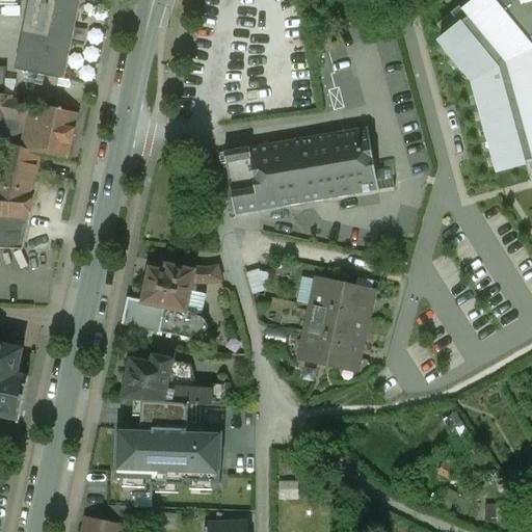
[(30,0),(17,70),(62,79),(78,0),(91,0),(101,2),(101,0),(30,0)]
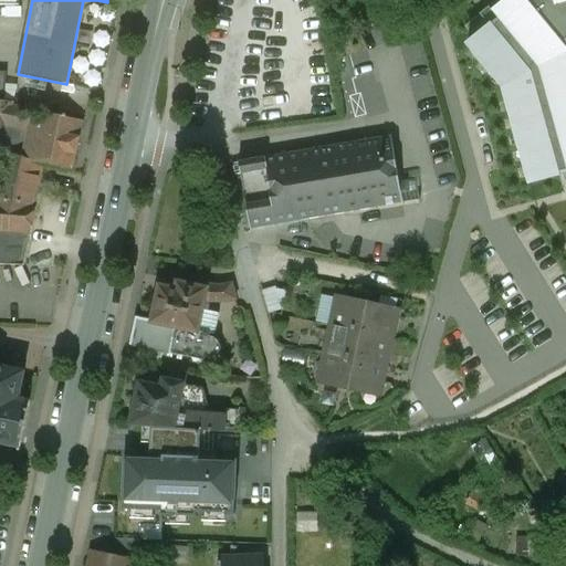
[(532,187),(565,176),(565,43),(562,40),(565,37),(565,0),(506,0),(462,34),(502,91),(532,187)]
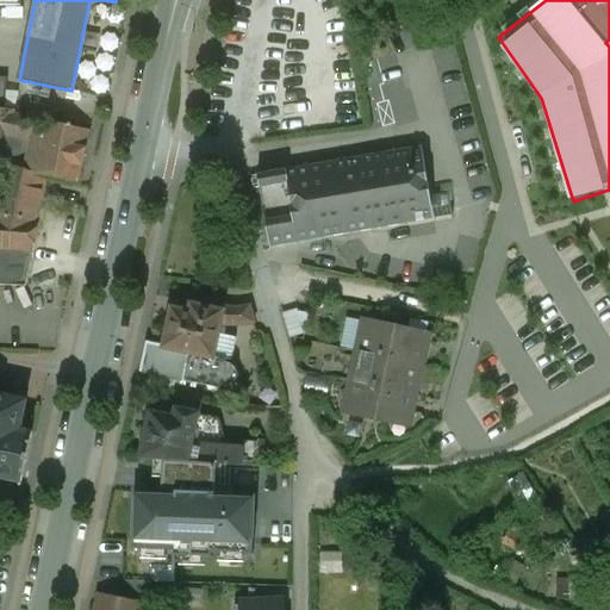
[(5,110),(0,109),(0,134),(7,135),(0,167),(0,198),(41,205),(47,176),(78,184),(88,131),(12,116),(13,110),(5,110)]
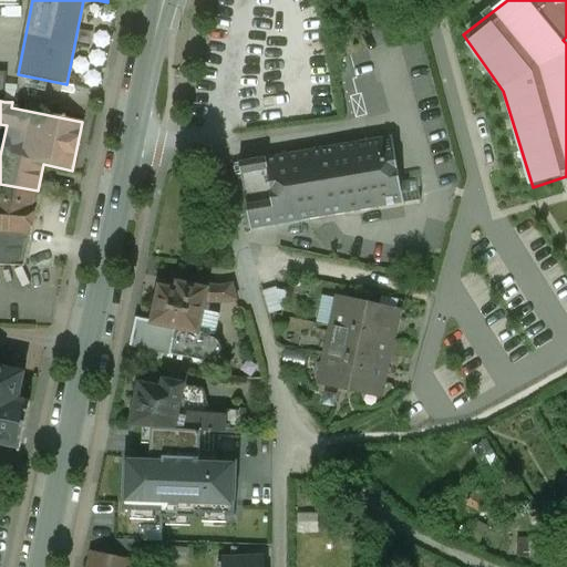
[(241,174),(250,229),(404,203),(392,134),(237,161),(237,164),(233,164),(234,175),(241,174)]
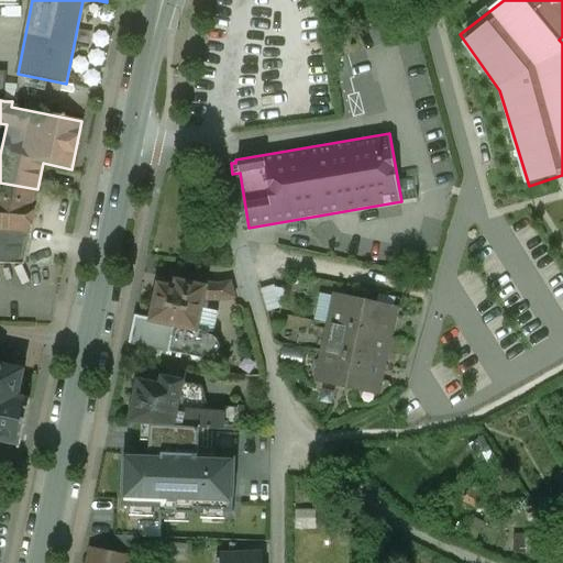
[(37,189),(0,183),(0,230),(30,232),(36,202),(34,202),(37,189)]
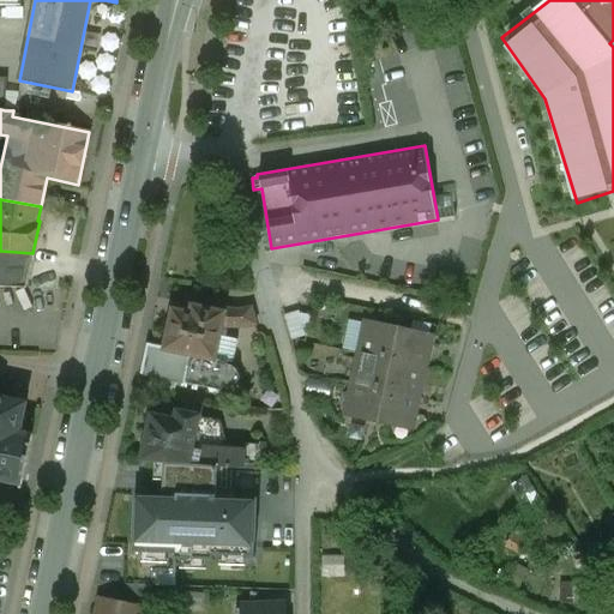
[(0,287),(26,289),(32,253),(0,251),(0,287)]
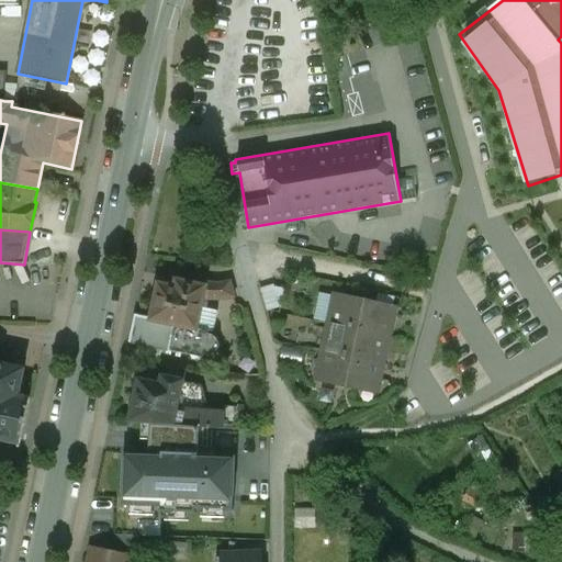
[(150,318),(134,315),(128,343),(202,358),(203,355),(209,356),(213,355),(216,351),(218,349),(218,345),(217,340),(214,337),(211,335),(206,335),(208,332),(195,328),(200,308),(202,299),(203,287),(176,280),(173,288),(157,284),(150,318)]
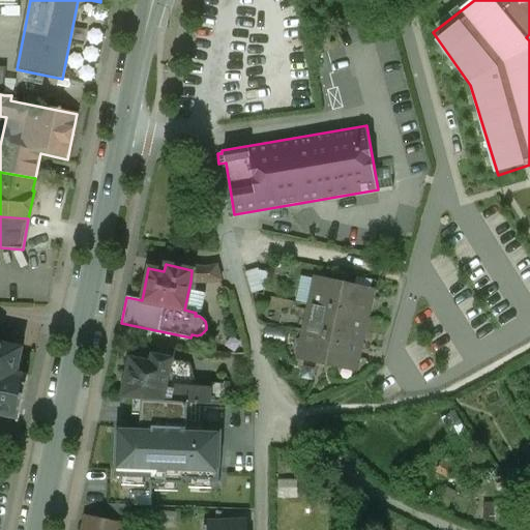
[(192,270),(190,282),(200,283),(219,281),(216,266),(204,267),(192,266),(192,270)]
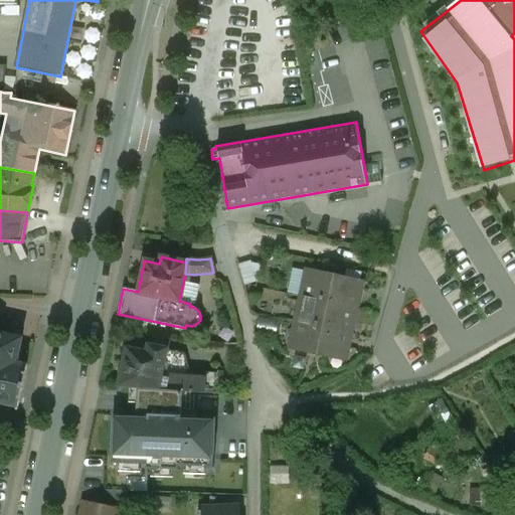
[(241,266),(246,284),(263,280),(258,262),(241,266)]
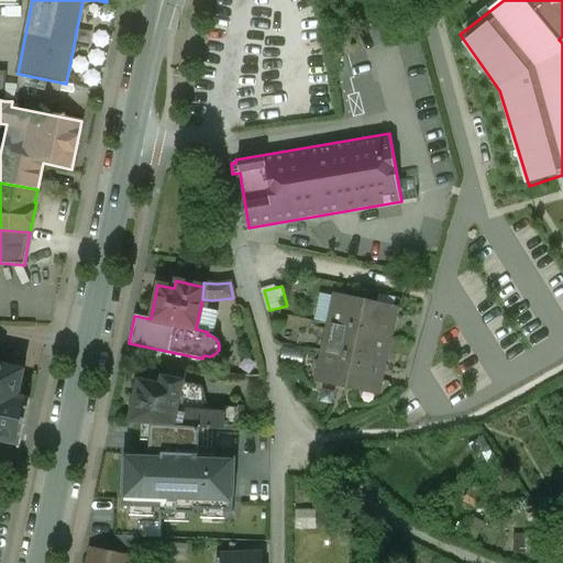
[(390,308),(339,297),(320,382),(373,393),(390,308)]
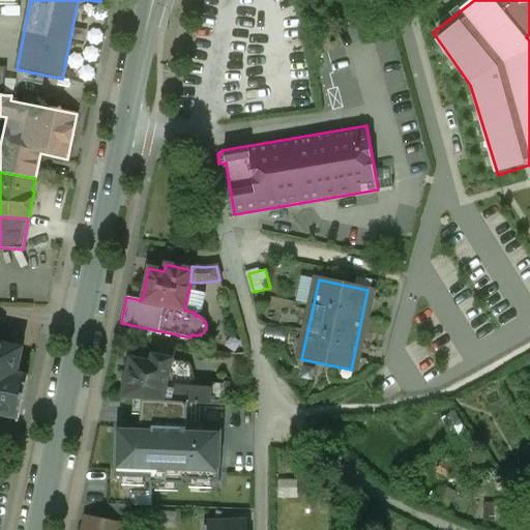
[(204,293),(188,291),(184,310),(196,313),(201,314),(204,293)]
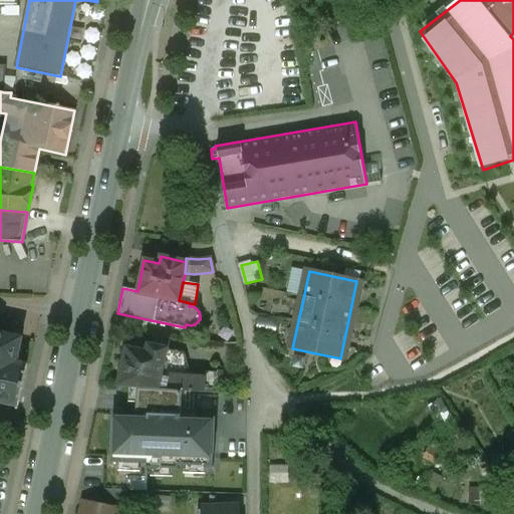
[(0,403),(18,408),(26,363),(17,361),(21,337),(0,332),(0,403)]
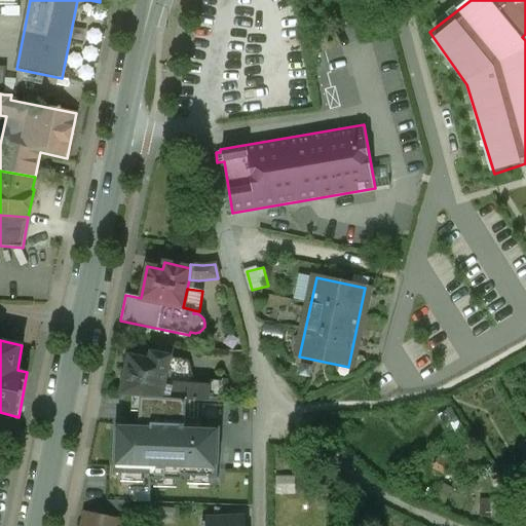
[(149,360),(127,355),(119,396),(140,397),(202,400),(208,401),(208,385),(187,384),(188,363),(170,360),(171,355),(151,352),(149,360)]
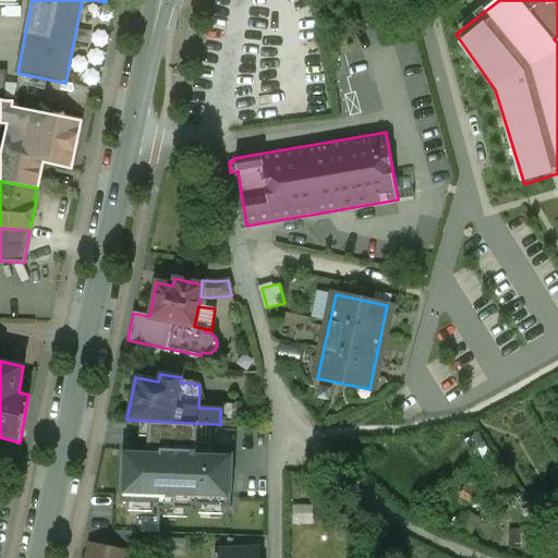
[(220,409),(220,425),(238,426),(239,402),(220,402),(220,409)]
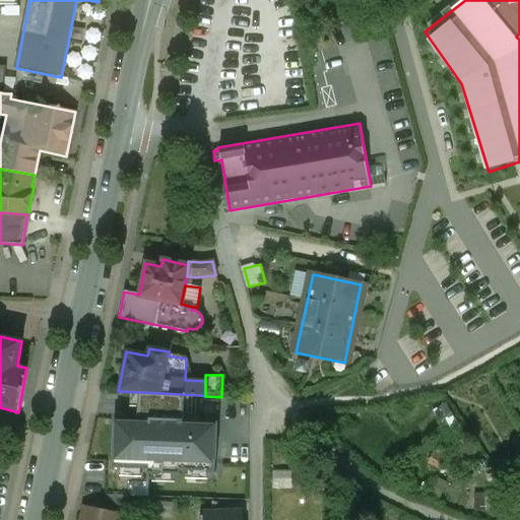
[(138,416),(118,414),(108,468),(168,476),(222,473),(223,423),(200,421),(203,401),(142,396),(138,416)]
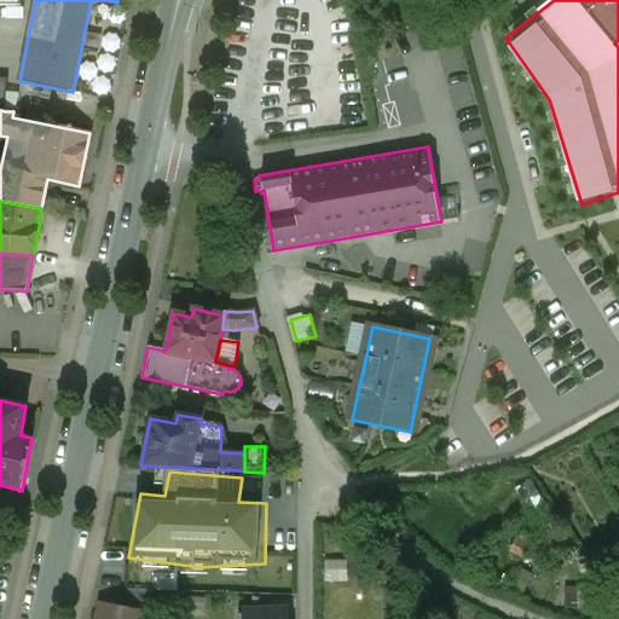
[(544,504),(531,480),(515,490),(528,513),(544,504)]
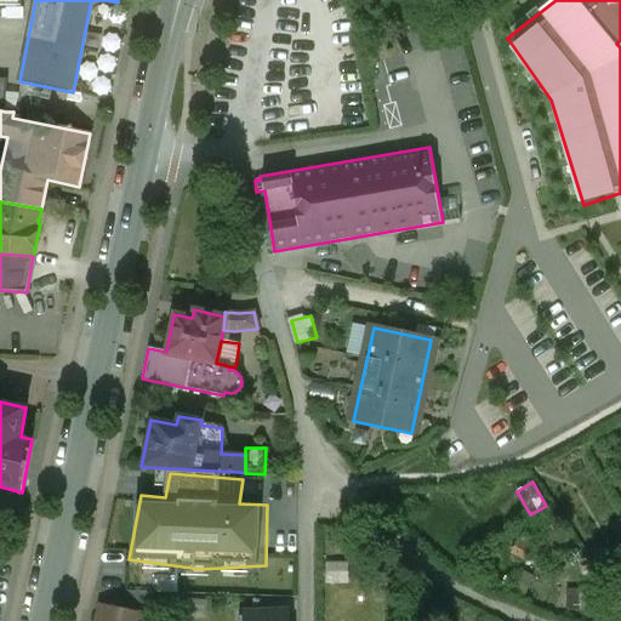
[(620,530),(590,551),(604,574),(620,563),(620,530)]
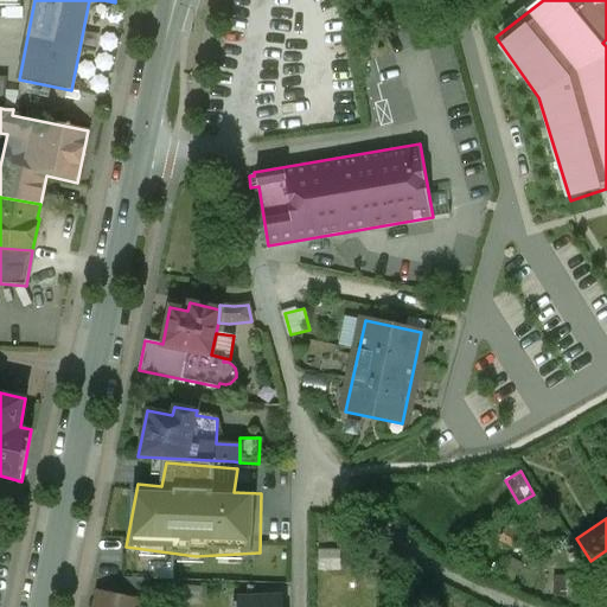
[(579,555),(567,537),(557,543),(569,562),(579,555)]
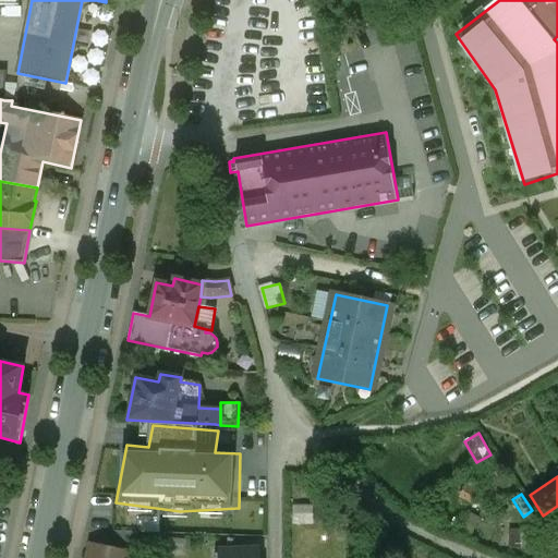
[(314,506),(294,507),(295,526),(315,525),(314,506)]
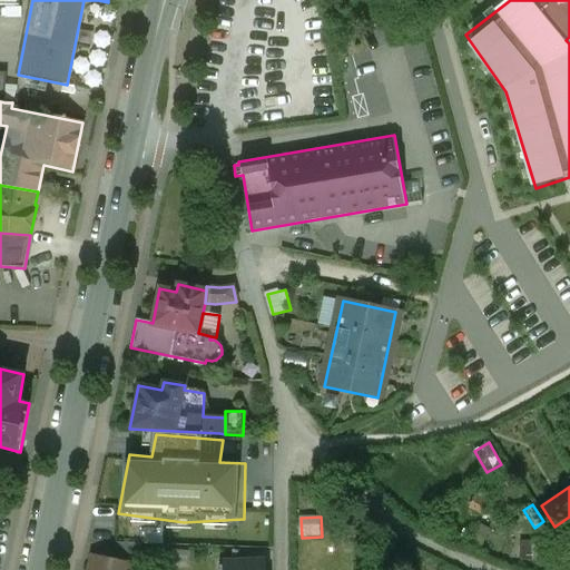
[(492,532),(480,526),(468,549),(480,554),(492,532)]
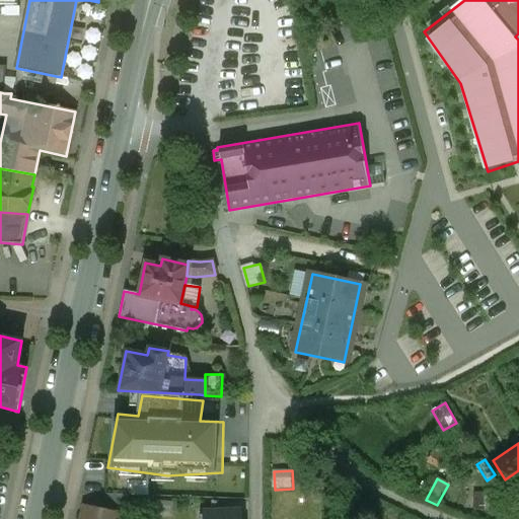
[(128,495),(106,495),(101,495),(100,509),(119,512),(125,513),(128,495)]
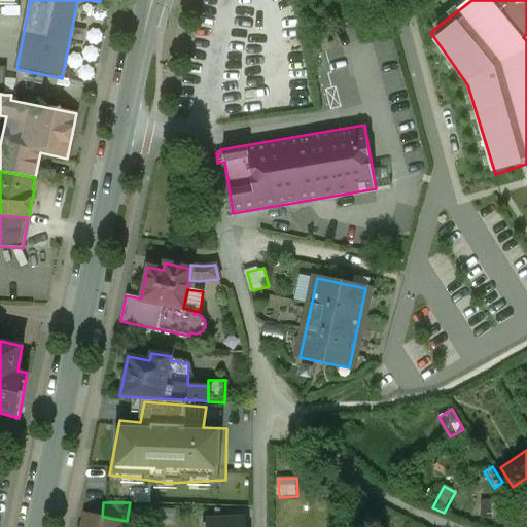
[(516,502),(481,503),(481,521),(516,520),(516,502)]
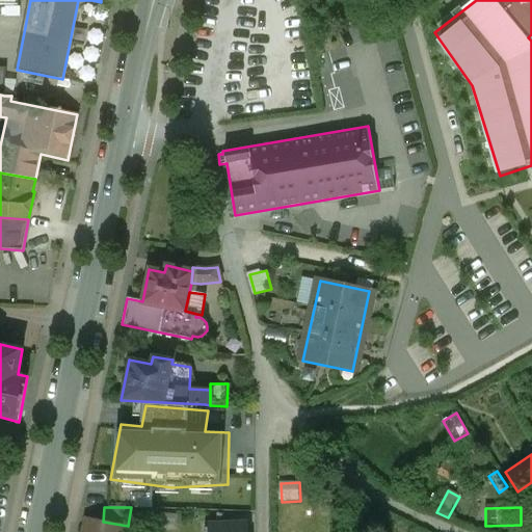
[(120,531),(122,525),(103,522),(86,519),(83,531),(120,531)]
